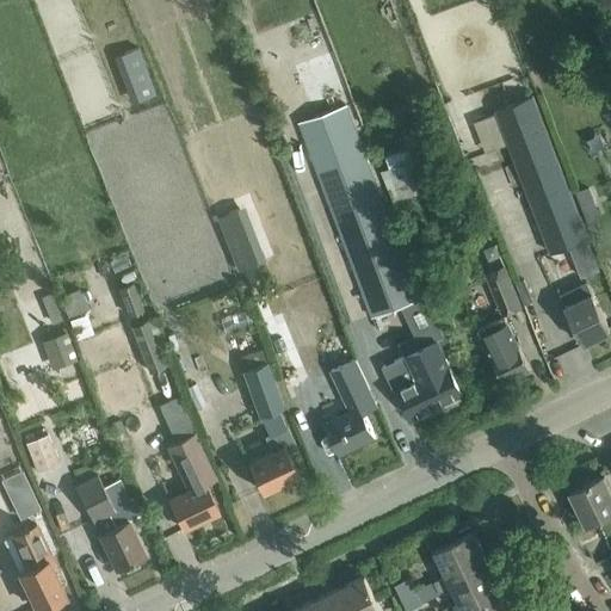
[(495,109),(530,198),(551,253),(588,239),(534,94),(495,109)]
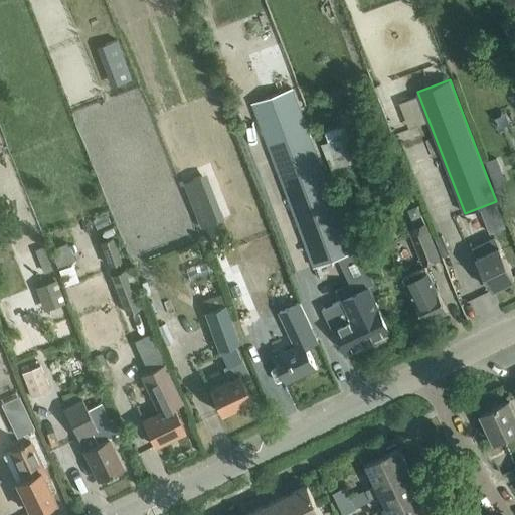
[(260,121),(266,136),(276,163),(314,267),(354,251),(293,89),(260,102),(266,119),(260,121)]
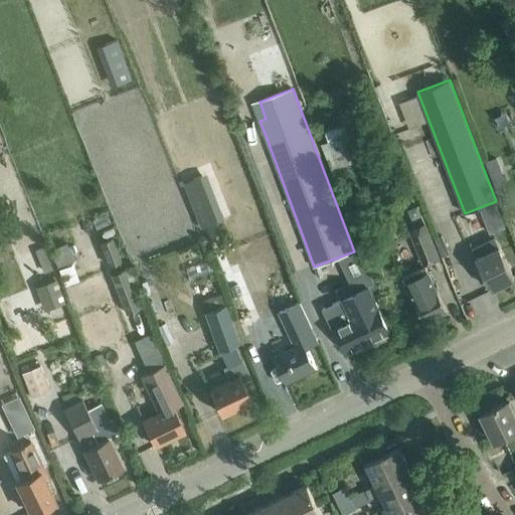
[(331,169),(363,157),(355,132),(322,144),(331,169)]
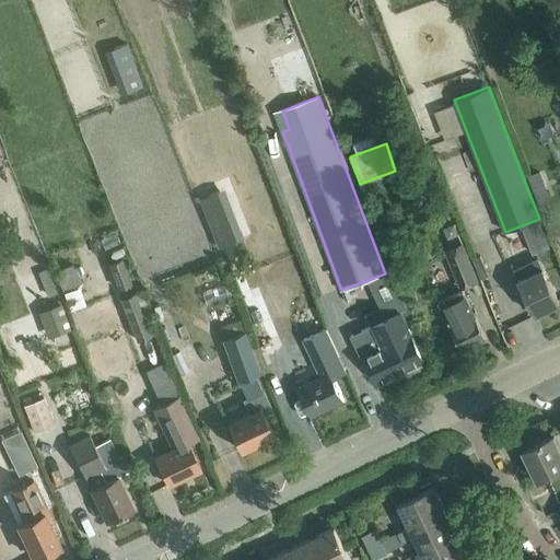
[(462,288),(478,281),(463,244),(446,252),(462,288)]
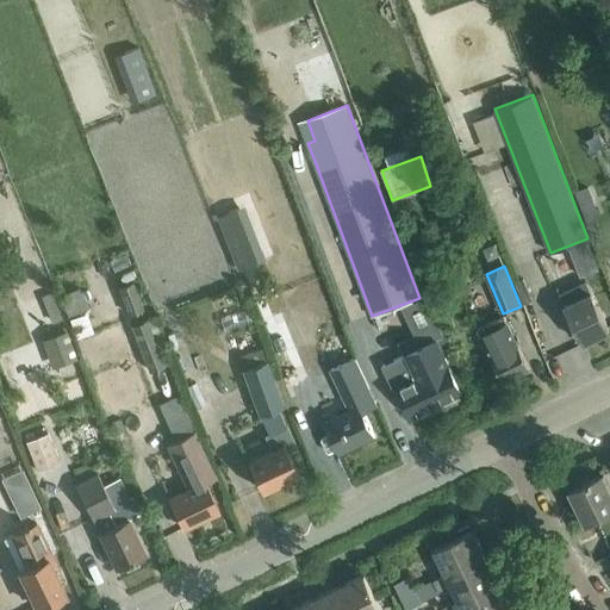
[(583,343),(609,331),(586,281),(560,294),(583,343)]
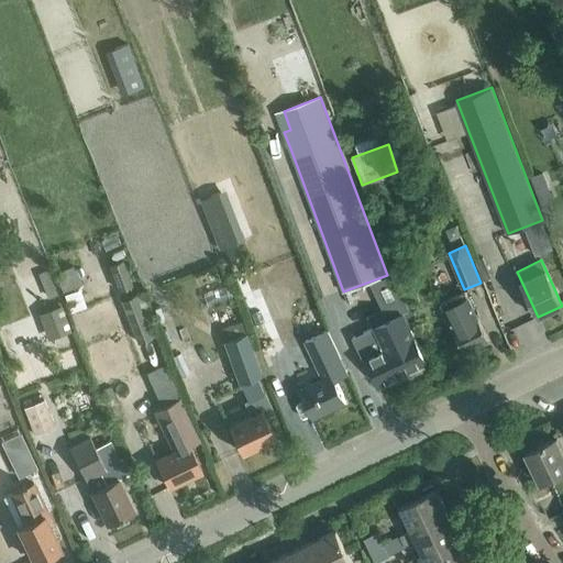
[(72,263),(54,269),(62,289),(81,282),(75,265),(73,266),(72,263)]
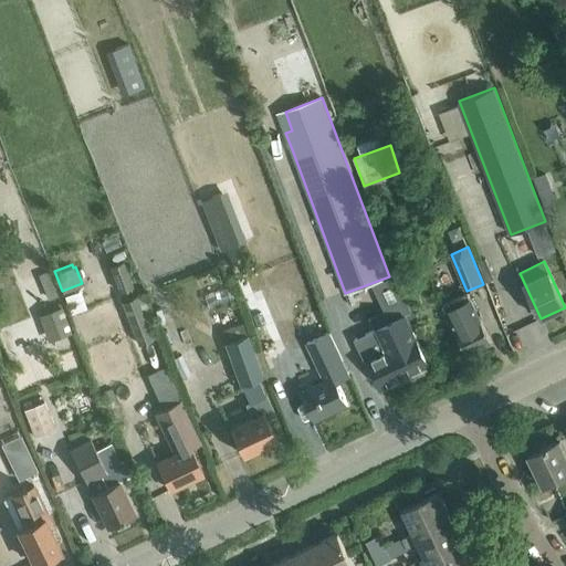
[(52,278),(42,282),(48,297),(58,294),(52,278)]
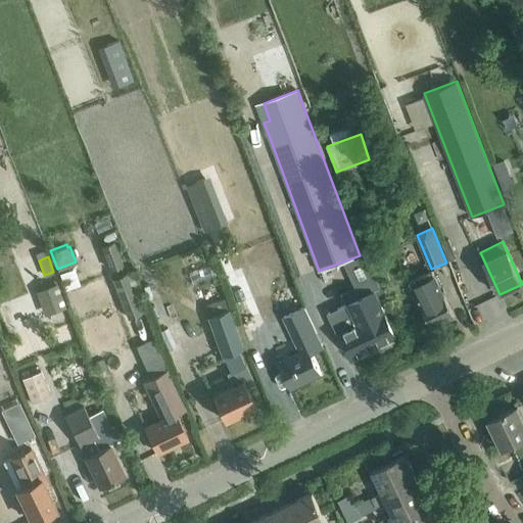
[(112,278),(129,319),(143,313),(126,273),(112,278)]
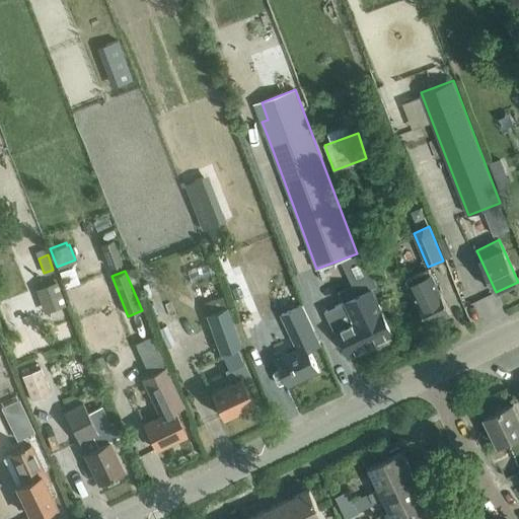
[(428,324),(451,314),(436,282),(428,286),(422,273),(408,280),(428,324)]
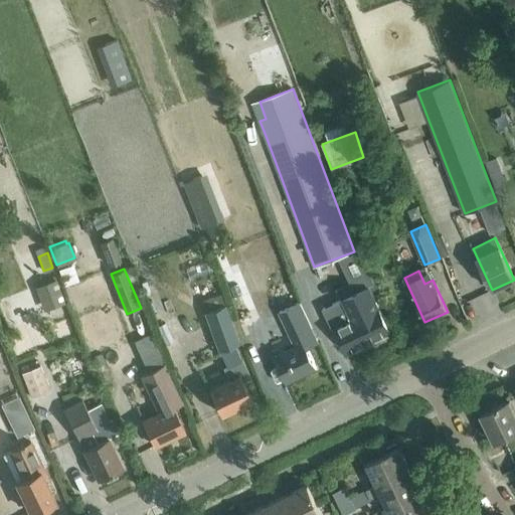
[(54,279),(43,283),(52,306),(63,302),(54,279)]
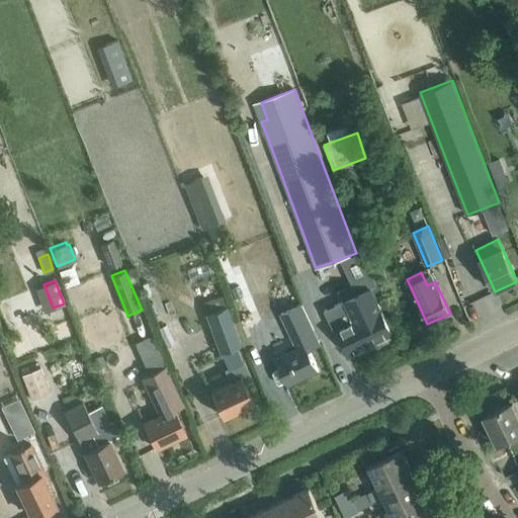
[(291,284),(282,289),(288,301),(297,296),(291,284)]
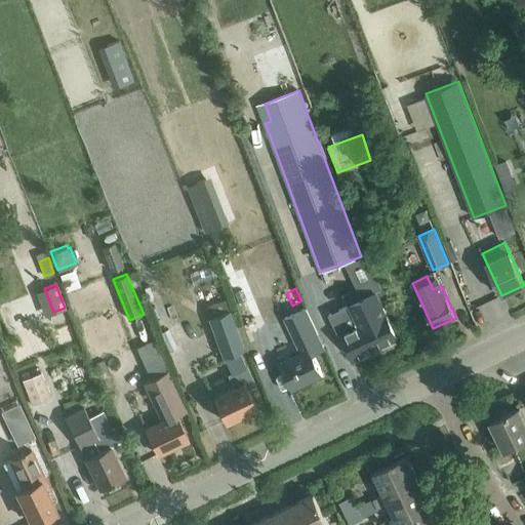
[(351,306),(330,315),(339,334),(344,332),(355,358),(398,337),(377,292),(350,305),(351,306)]
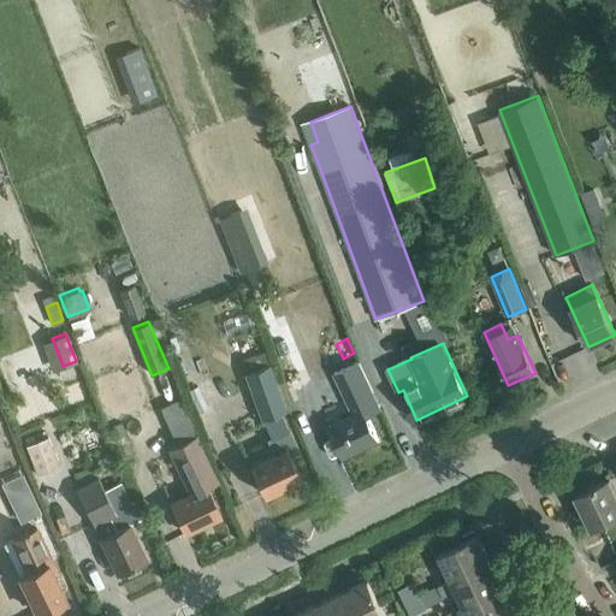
[(285,410),(268,363),(270,363),(265,350),(240,359),(262,422),(264,421),(271,438),(268,439),(276,452),(249,465),(264,495),(301,477),(290,455),(300,450),(290,428),(288,430),(279,413),(285,410)]
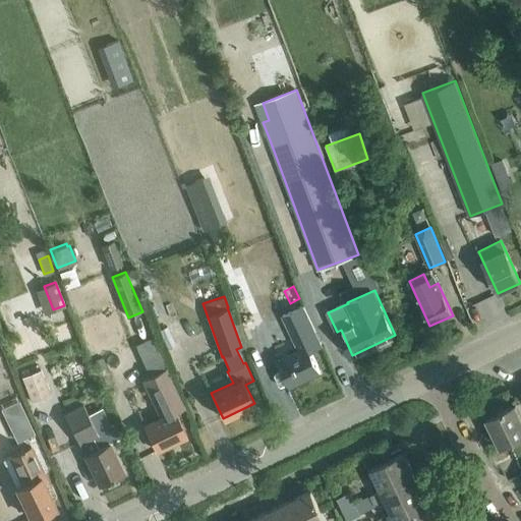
[(311,352),(323,347),(303,306),(283,315),(299,351),(278,361),(289,386),(321,371),(311,352)]
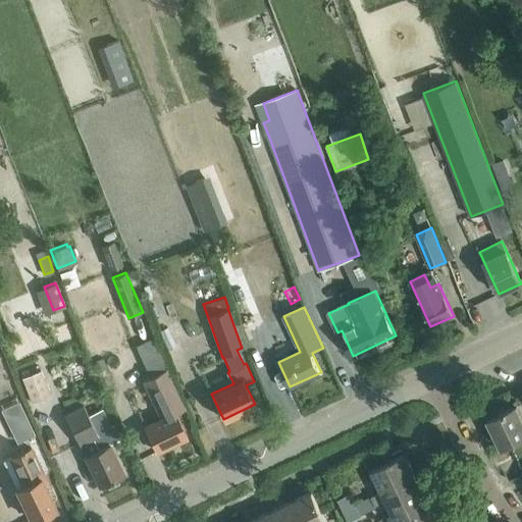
[(168,328),(161,331),(169,351),(177,348),(168,328)]
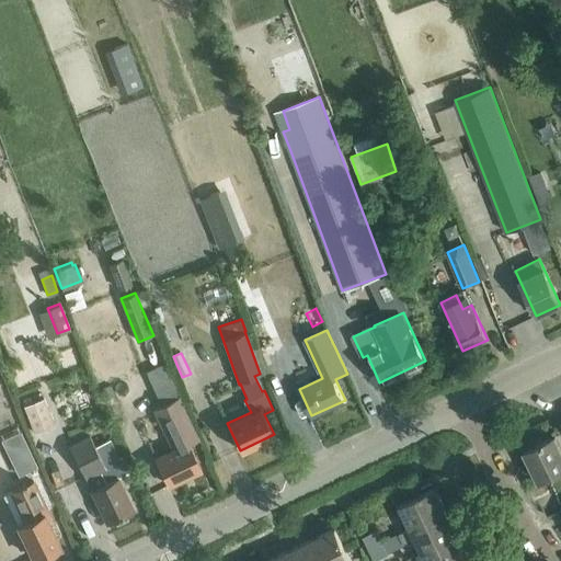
[(23,405),(35,433),(56,424),(44,397),(23,405)]
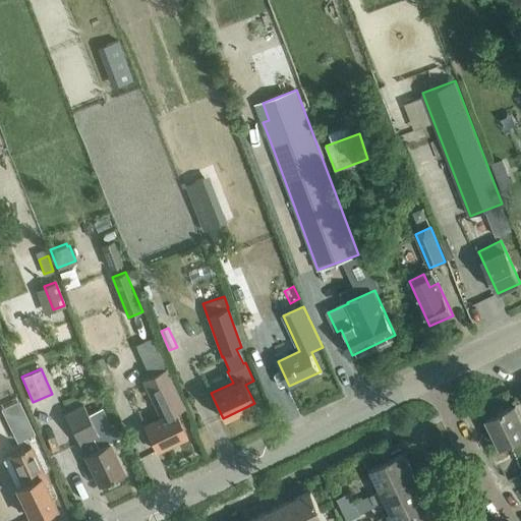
[(175,411),(177,410),(185,406),(167,368),(142,380),(161,417),(143,426),(156,451),(187,436),(175,411)]
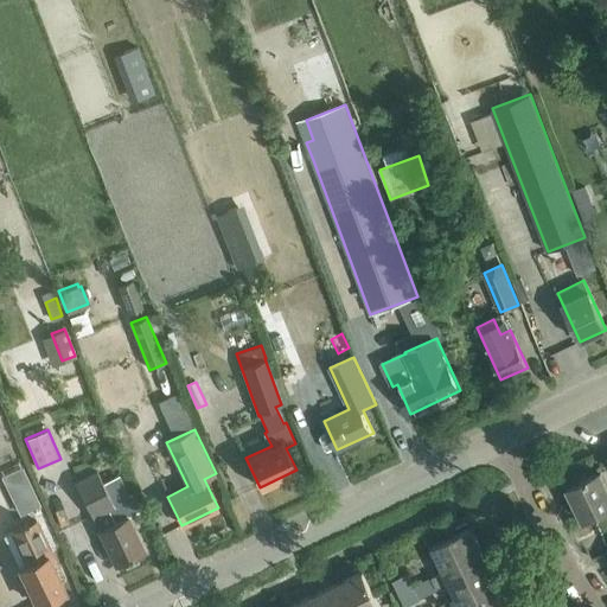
[(97,470),(75,481),(97,530),(115,567),(144,553),(127,517),(138,511),(131,494),(128,496),(117,474),(103,481),(97,470)]
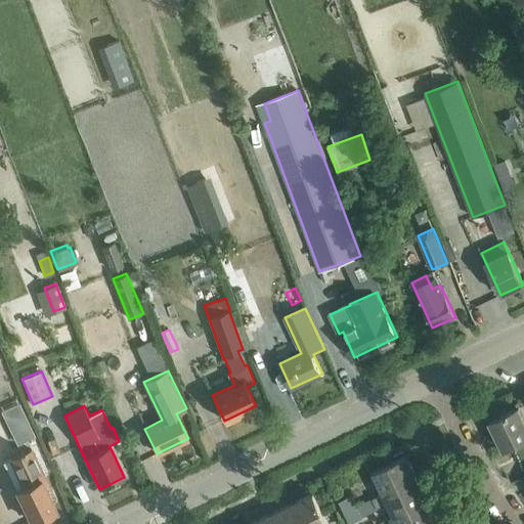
[(523,419),(519,407),(489,422),(503,449),(513,444),(518,456),(519,455),(523,465),(523,419)]
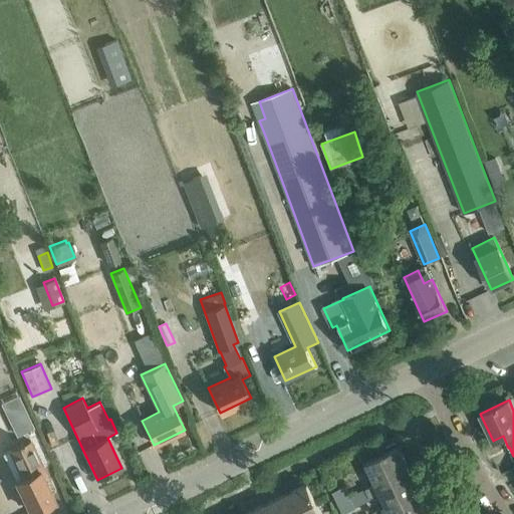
[(22,478),(15,481),(30,512),(54,500),(39,470),(42,468),(29,442),(23,445),(22,443),(18,445),(19,447),(9,452),(22,478)]
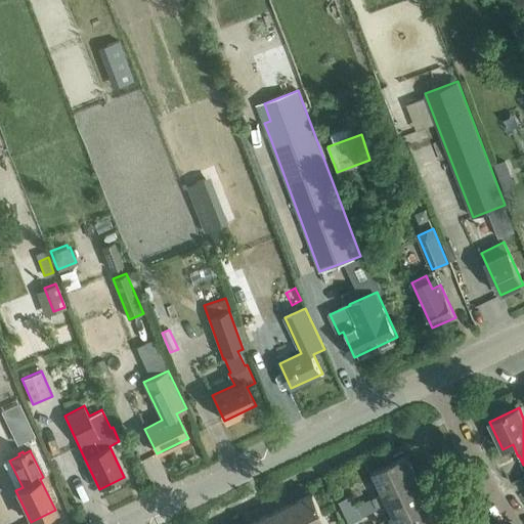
[(374,471),(384,493),(418,478),(406,455),(374,471)]
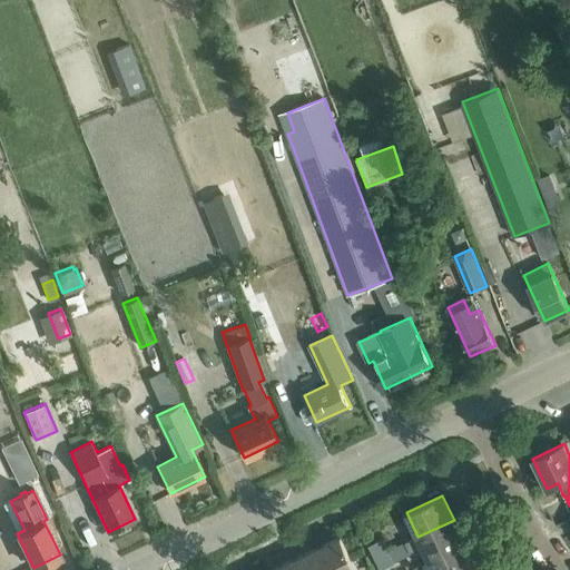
[(465,543),(454,520),(418,537),(406,542),(411,551),(423,547),(430,561),(465,543)]
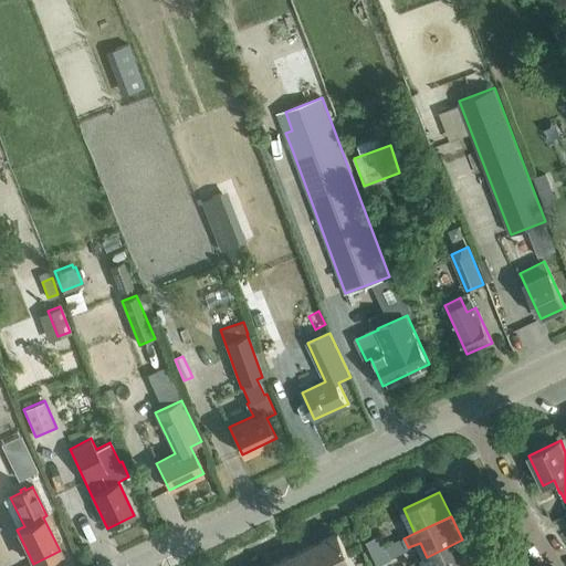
[(315,544),(325,565),(355,565),(339,533),(315,544)]
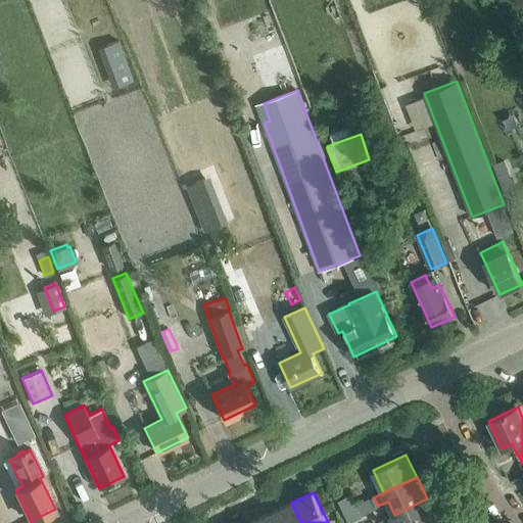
[(351,493),(339,500),(344,511),(357,506),(351,493)]
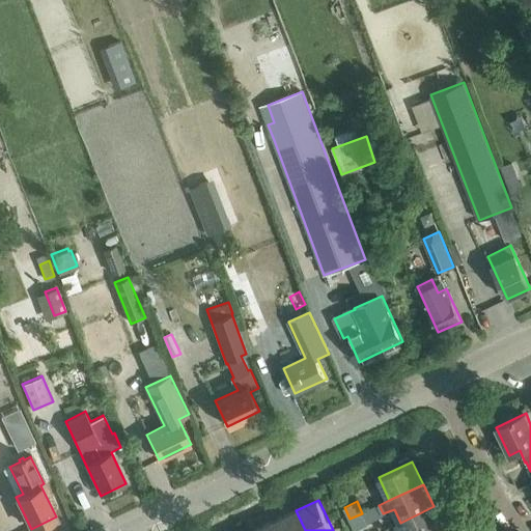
[(403,530),(440,530),(444,529),(434,506),(400,523),(403,530)]
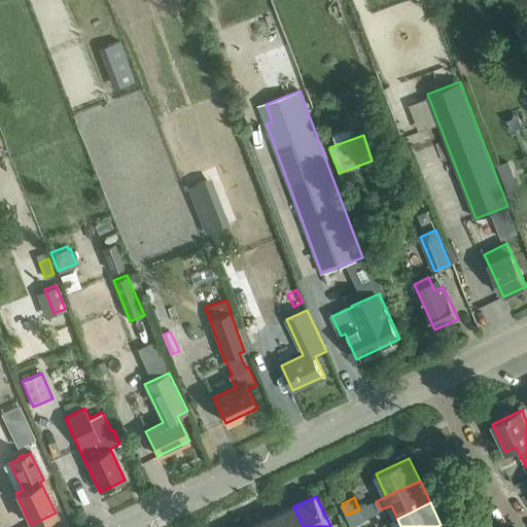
[(303,526),(293,506),(272,517),(276,526),(303,526)]
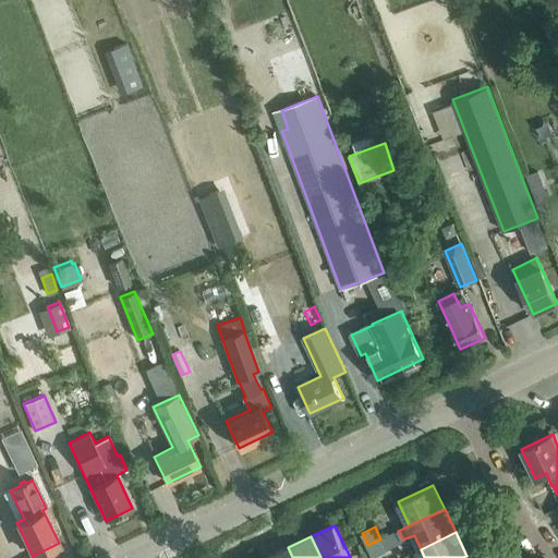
[(386,552),(380,540),(367,545),(373,557),(386,552)]
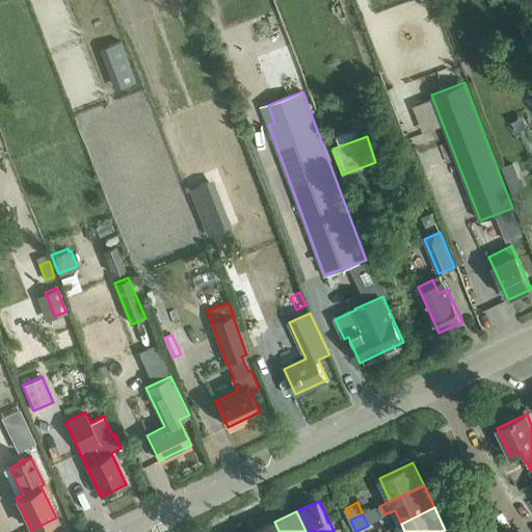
[(278,531),(274,522),(253,531),(278,531)]
